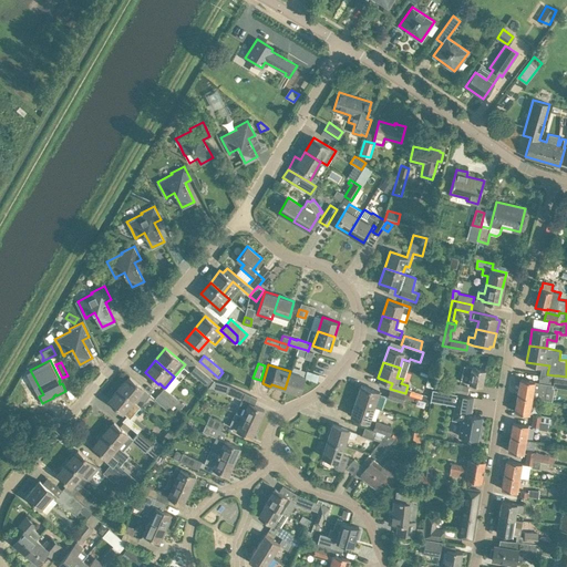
[(191,371),(205,383),(209,377),(195,366),(191,371)]
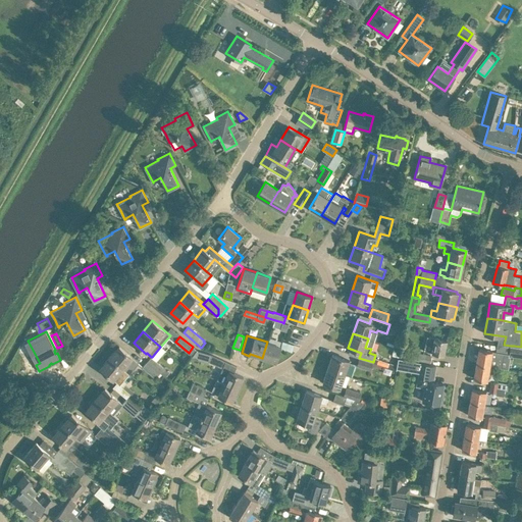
[(427,336),(424,351),(444,355),(447,340),(434,337),(427,336)]
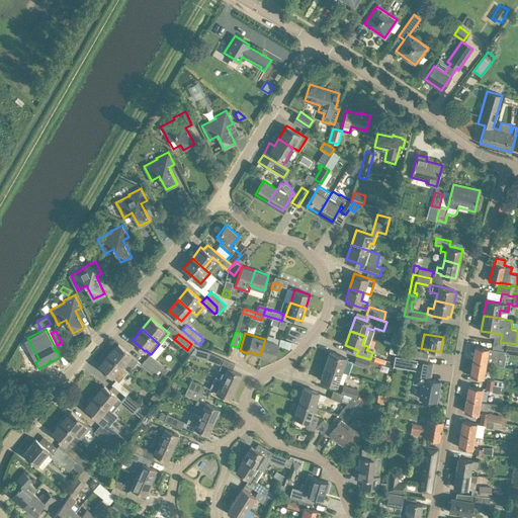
[(265,339),(260,355),(274,359),(279,344),(265,339)]
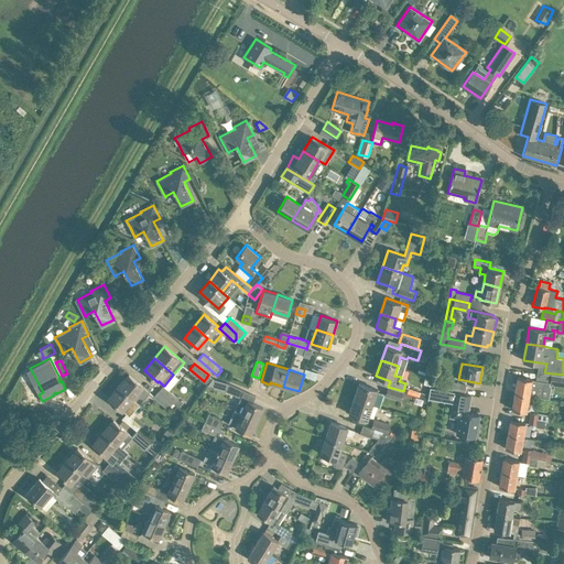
[(563,375),(555,373),(552,373),(550,384),(563,386),(563,375)]
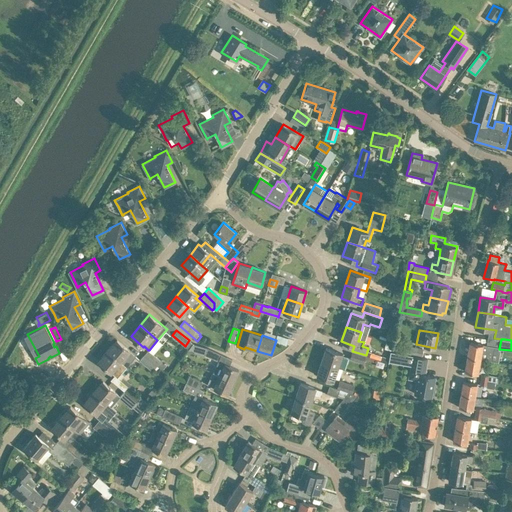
[(117,340),(108,350),(120,361),(126,367),(136,356),(117,340)]
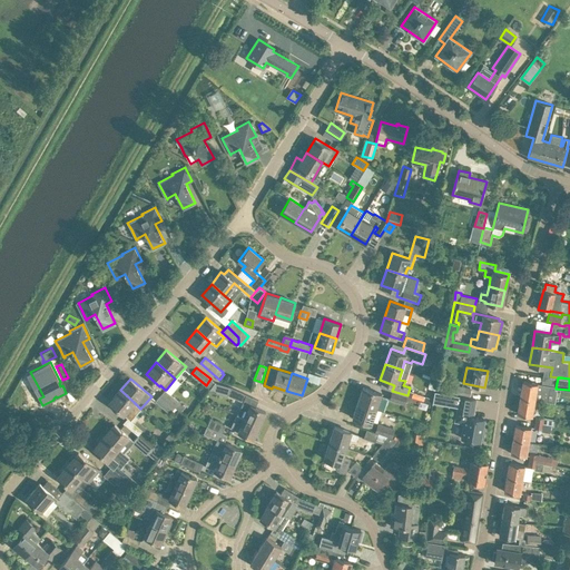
[(534,400),(547,401),(549,385),(522,381),(520,396),(534,400)]
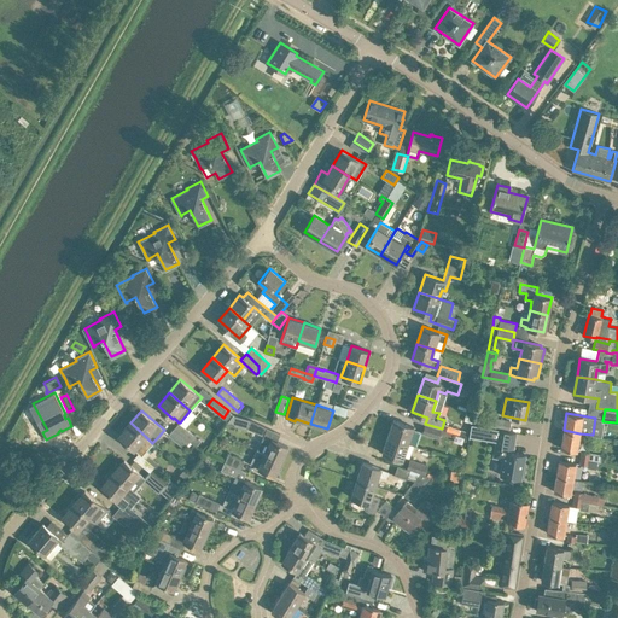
[(483,424),(509,429),(511,421),(485,417),(483,424)]
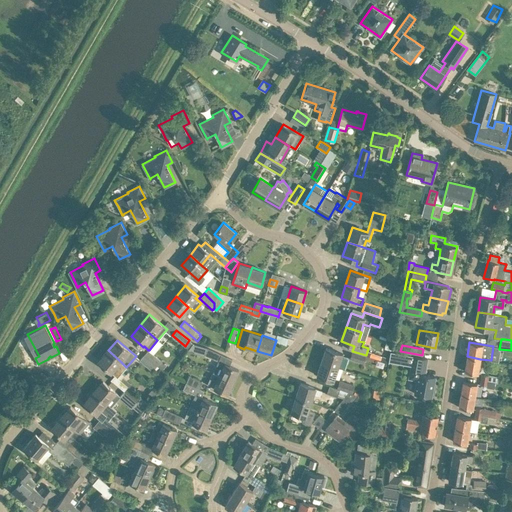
[(218,361),(221,354),(207,348),(204,354),(218,361)]
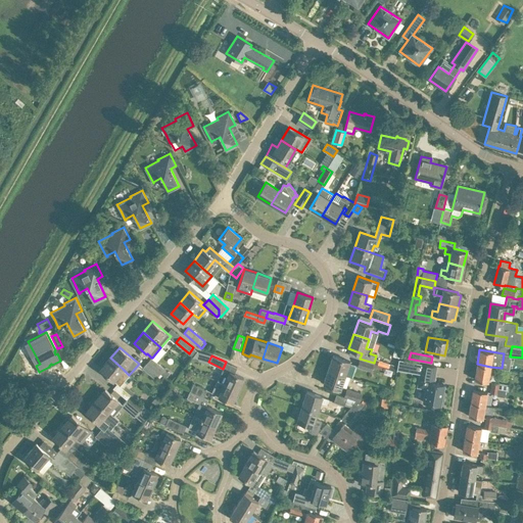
[(332,355),(328,370),(345,376),(349,361),(332,355)]
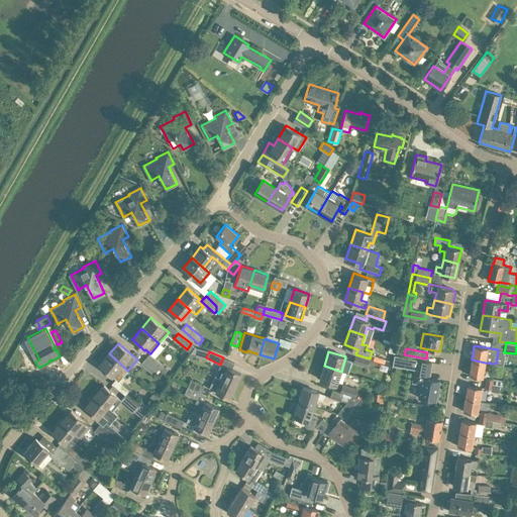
[(122,377),(127,371),(121,365),(109,353),(99,365),(118,381),(122,377)]
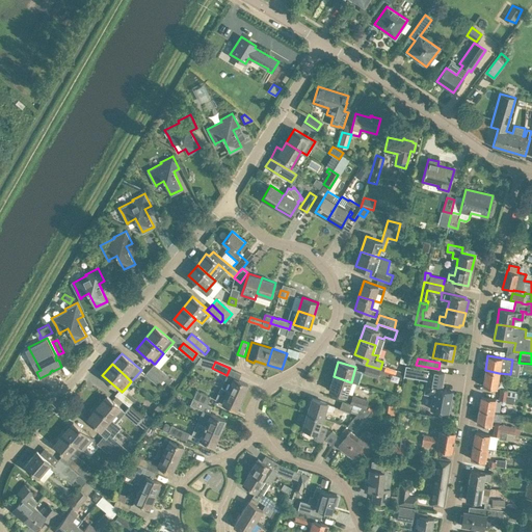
[(154,364),(149,369),(162,380),(167,375),(155,364),(154,364)]
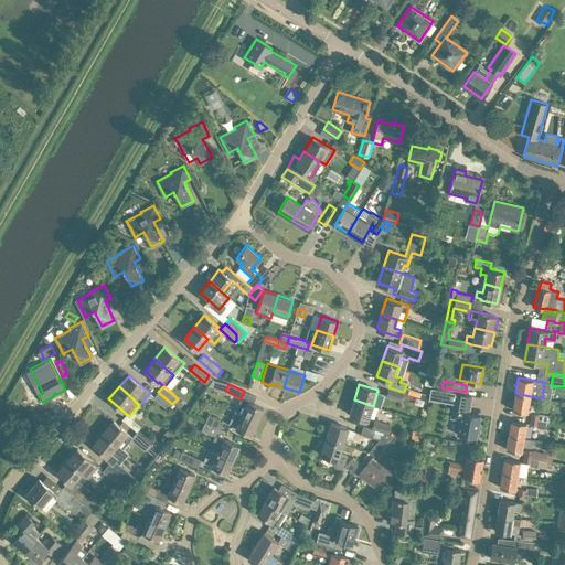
[(404,393),(388,387),(386,395),(401,401),(404,393)]
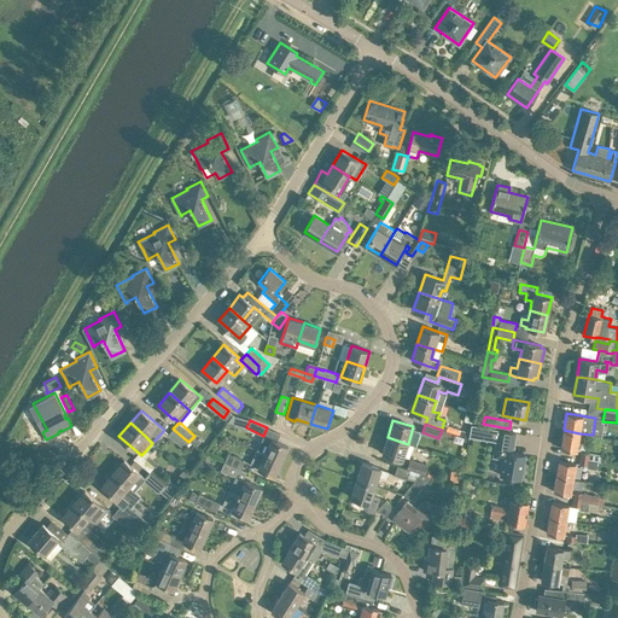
[(442,429),(454,432),(468,437),(470,432),(459,429),(458,431),(453,429),(454,427),(444,424),(442,429)]
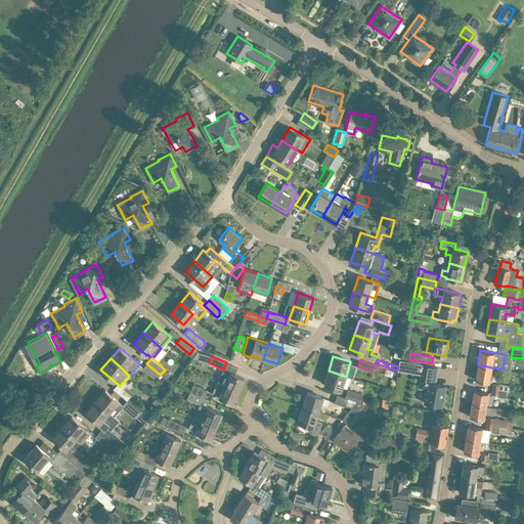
[(435,383),(438,366),(400,359),(398,369),(421,375),(418,387),(427,389),(424,402),(441,405),(441,404),(443,405),(445,398),(442,398),(444,385),(435,383)]
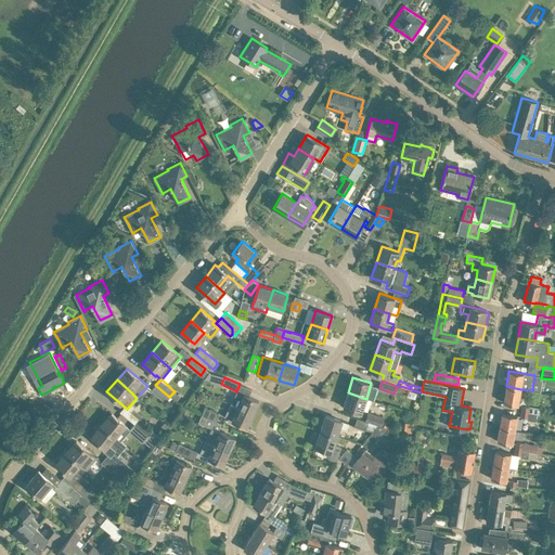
[(169,397),(155,385),(151,390),(165,402),(169,397)]
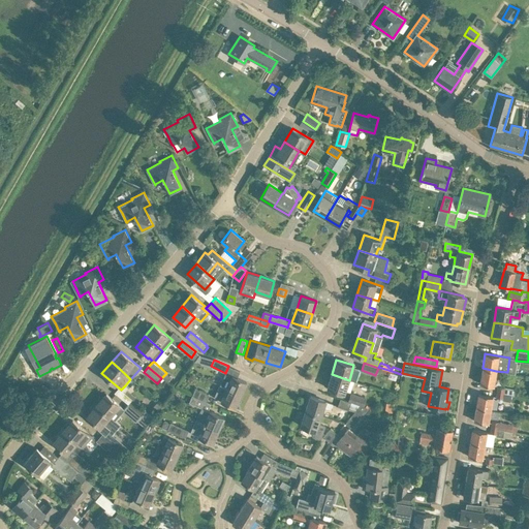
[(496,371),(483,368),(479,383),(493,385),(496,371)]
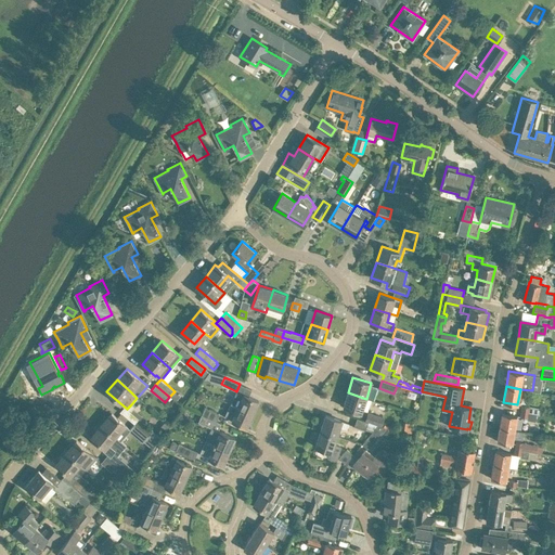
[(230,403),(237,407),(253,414),(258,401),(244,394),(243,395),(236,391),(230,403)]
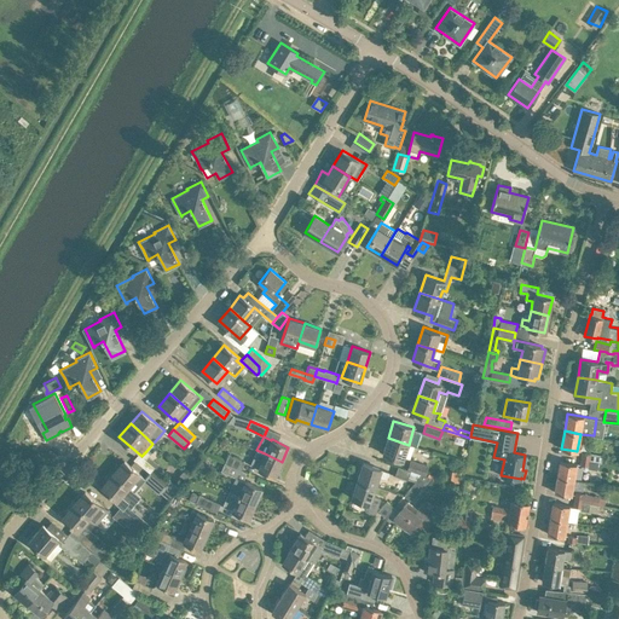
[(409,445),(388,438),(382,453),(403,461),(409,445)]
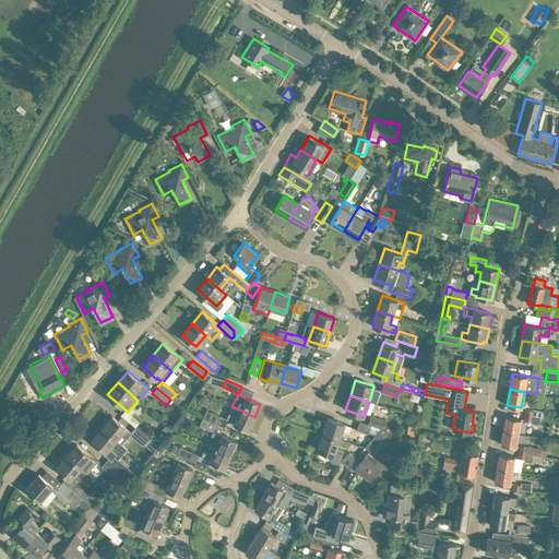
[(232,406),(226,419),(248,430),(254,417),(239,409),(232,406)]
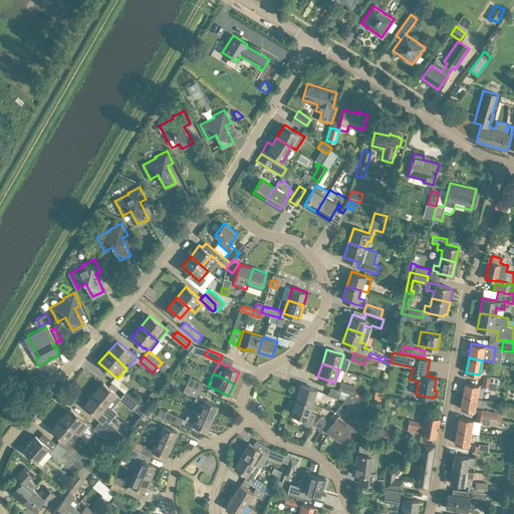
[(190,377),(187,383),(201,390),(203,383),(190,377)]
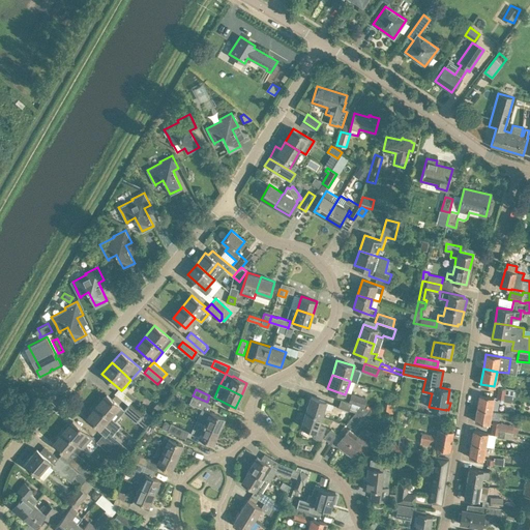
[(351,393),(348,402),(360,406),(363,407),(366,399),(351,393)]
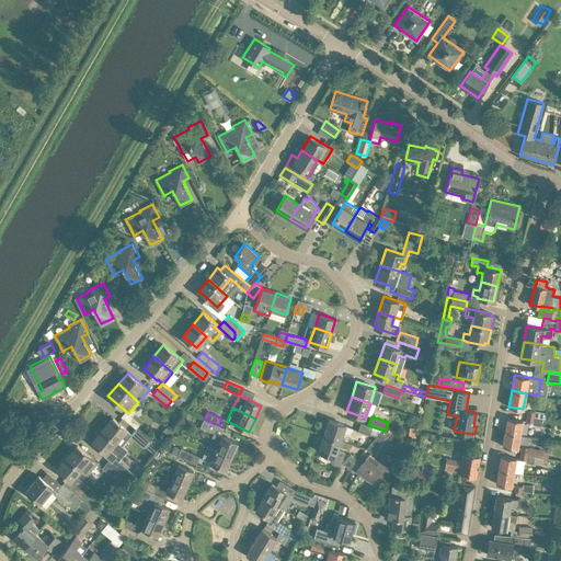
[(113,418),(103,430),(122,446),(132,435),(130,434),(132,433),(126,430),(113,418)]
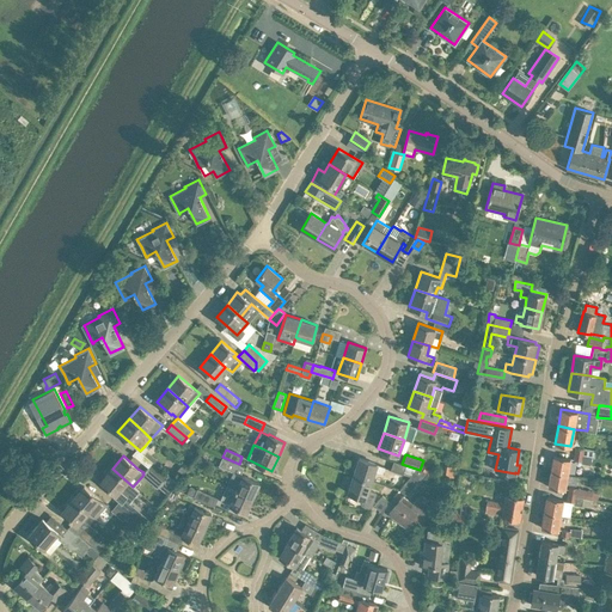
[(554,456),(550,471),(567,475),(568,473),(570,459),(554,456)]
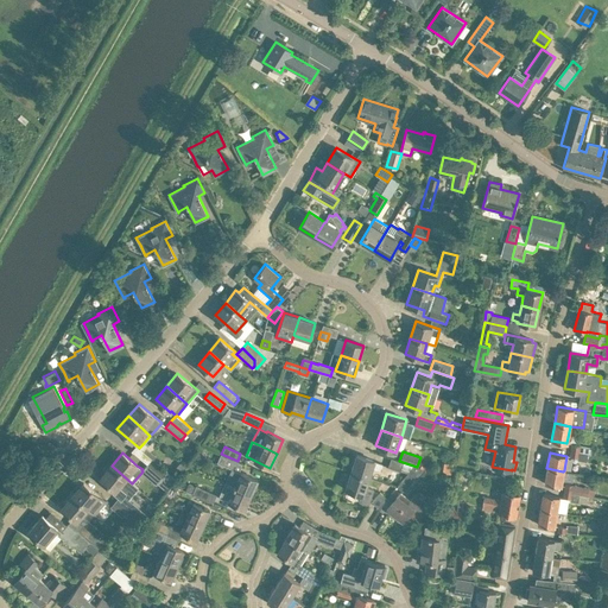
[(238,461),(221,454),(217,462),(232,468),(239,472),(242,464),(238,461)]
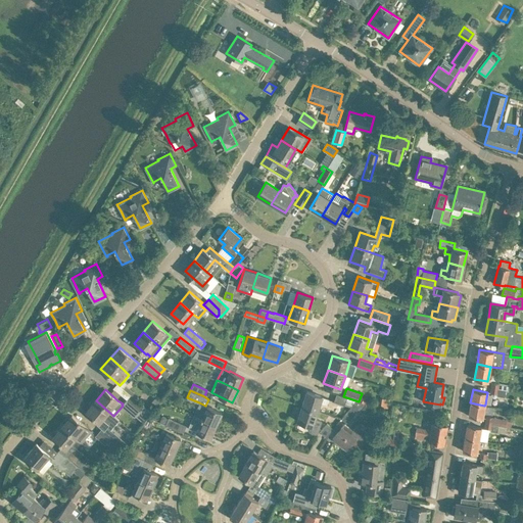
[(306,391),(301,407),(317,411),(320,402),(327,405),(329,398),(322,396),(306,391)]
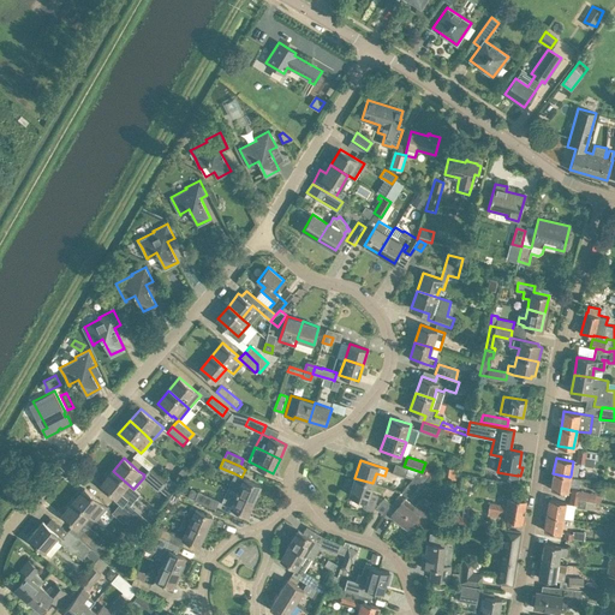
[(393,472),(412,478),(418,471),(404,466),(395,463),(393,472)]
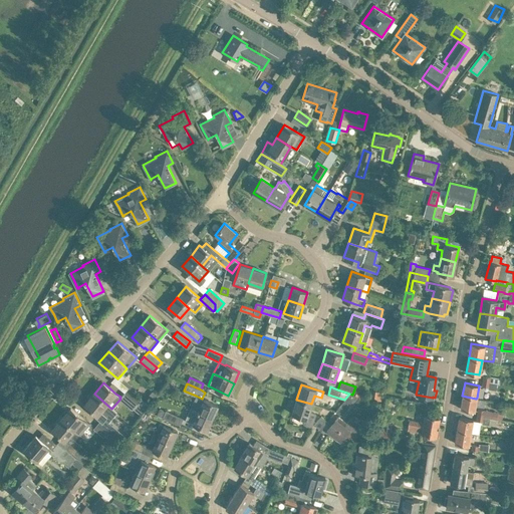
[(124,393),(138,404),(142,399),(129,388),(124,393)]
